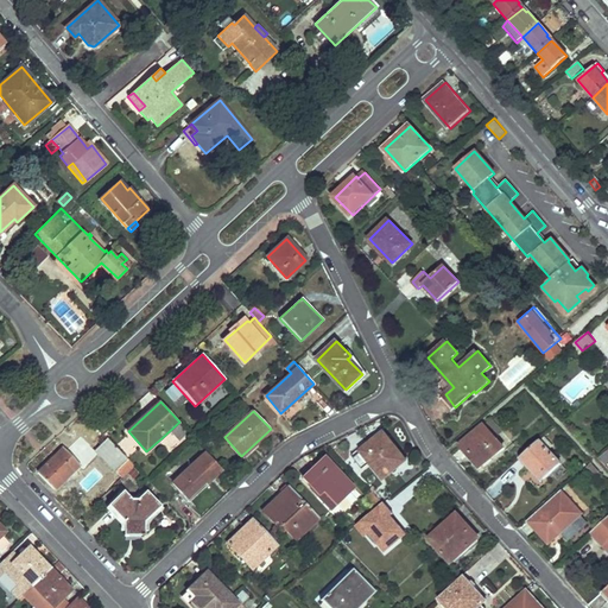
[(492,419),(461,445),(480,467),(504,447),(496,438),(502,432),(492,419)]
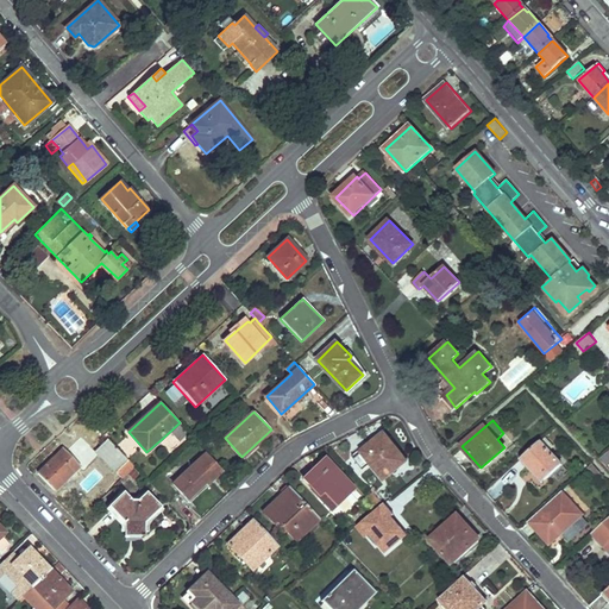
[(187,434),(183,431),(180,426),(173,433),(180,441),(187,434)]
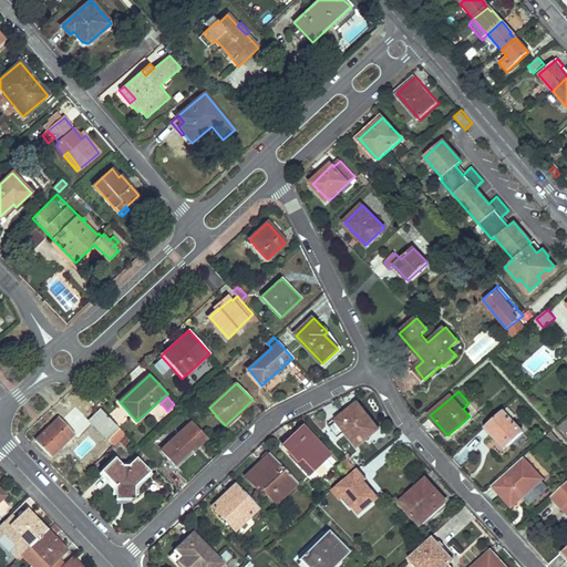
[(379,430),(358,403),(337,420),(357,446),(379,430)]
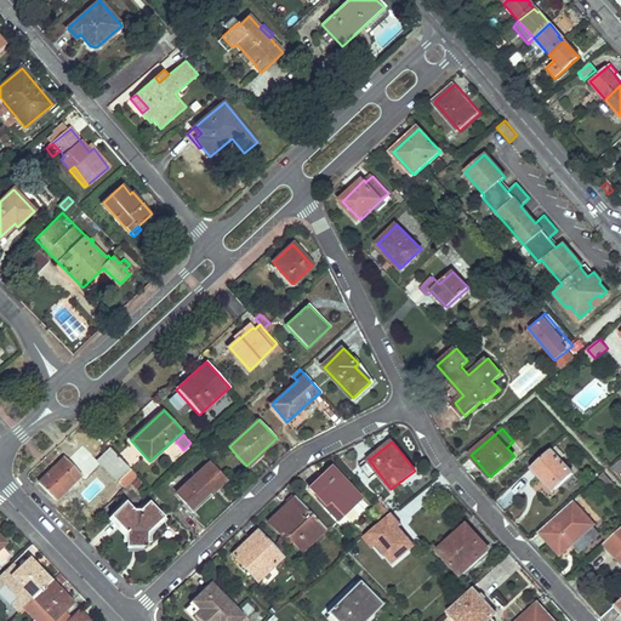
[(564,455),(560,451),(558,448),(553,451),(551,450),(531,467),(553,491),(573,474),(559,459),(564,455)]
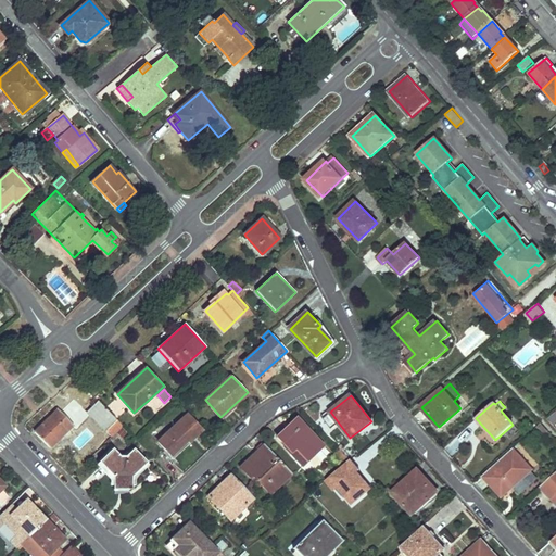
[(111,438),(116,432),(123,426),(99,402),(87,414),(111,438)]
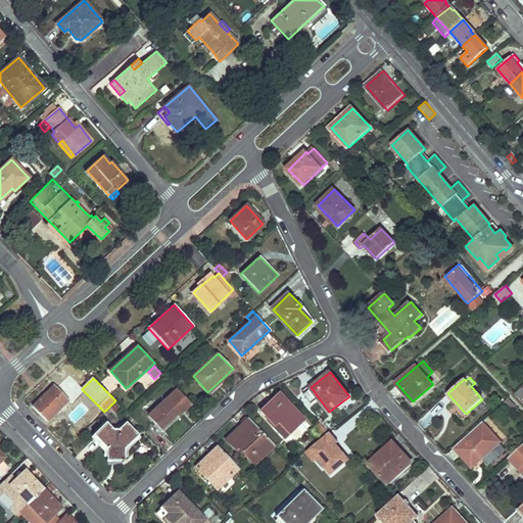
[(74,400),(72,398),(68,395),(66,397),(54,385),(32,407),(46,421),(59,409),(61,412),(74,400)]
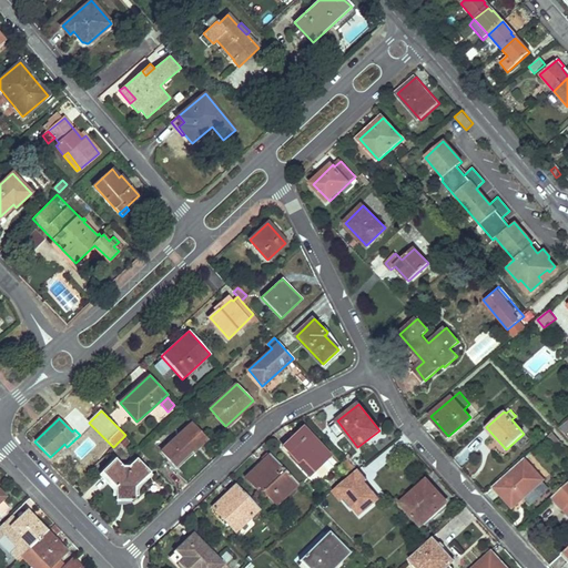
[(192,450),(193,452),(208,437),(193,422),(161,450),(175,466),(192,450)]
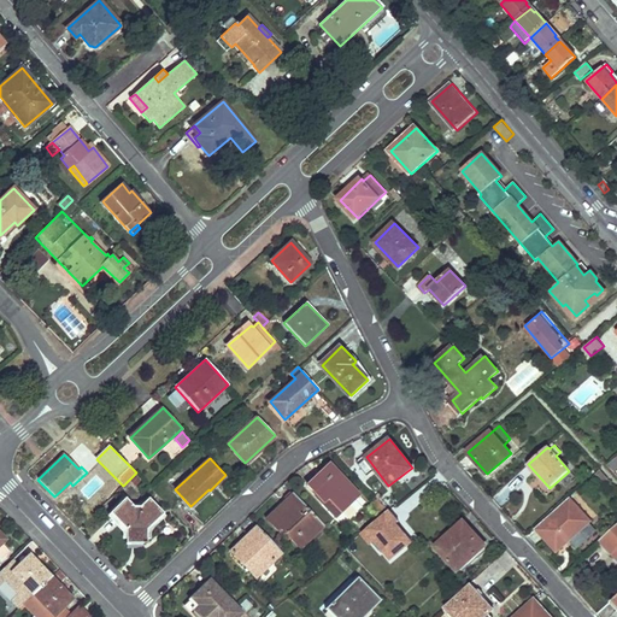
[(341,511),(359,495),(330,464),(309,483),(325,501),(329,498),(341,511)]
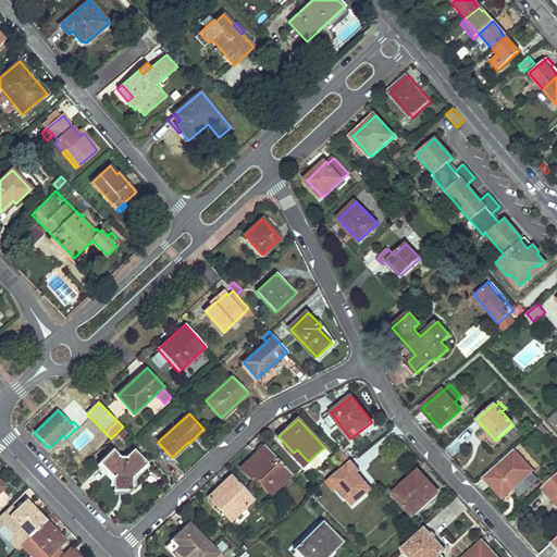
[(270,494),(292,473),(265,445),(244,466),(270,494)]
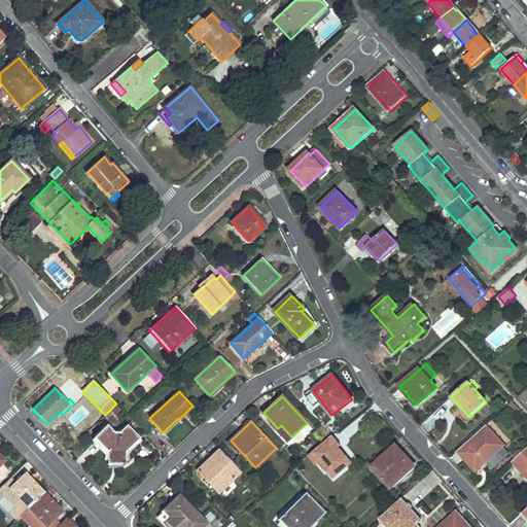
[(139,438),(133,431),(127,425),(119,432),(113,432),(106,426),(94,437),(107,452),(107,463),(125,464),(125,451),(139,438)]
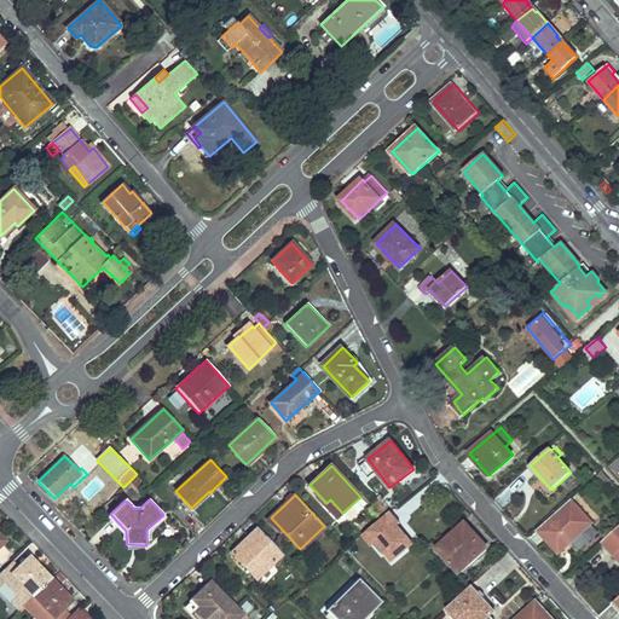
[(591,522),(571,499),(538,530),(559,553),(591,522)]
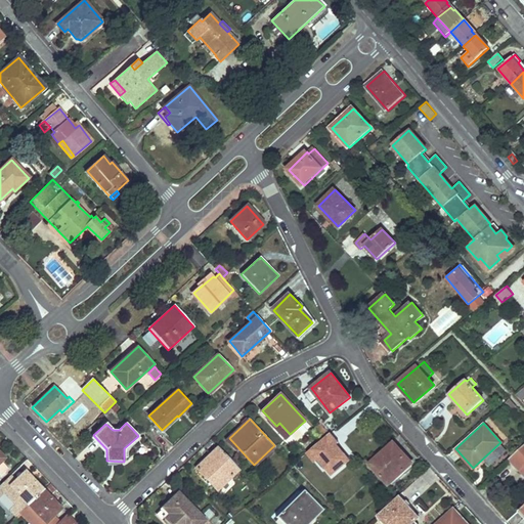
[(332,474),(348,460),(329,435),(307,452),(314,462),(318,459),(332,474)]
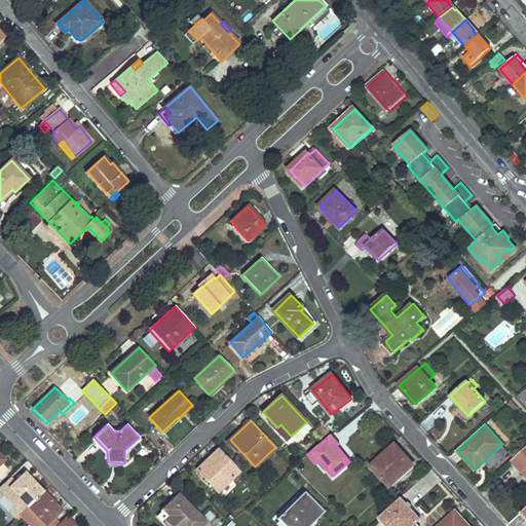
[(395,445),(371,466),(389,487),(413,465),(395,445)]
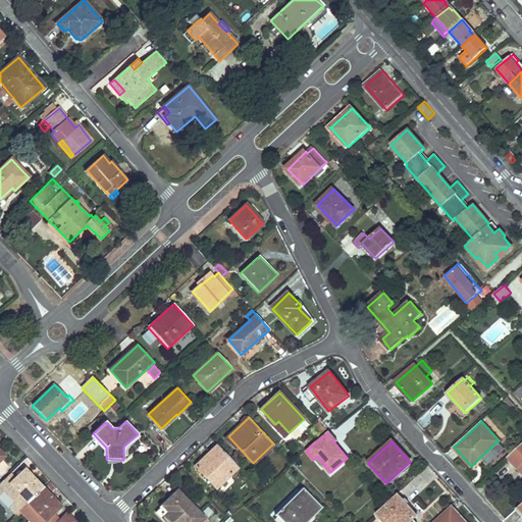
[(521,444),(508,458),(521,473),(521,444)]
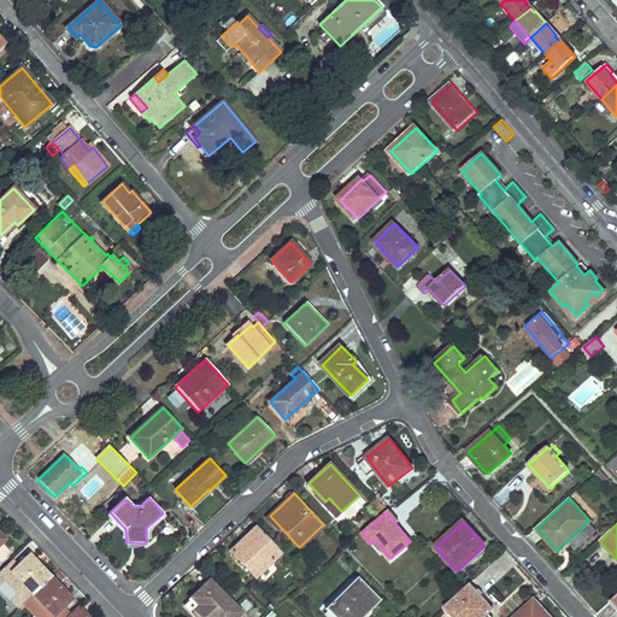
[(257,577),(282,552),(258,527),(231,552),(257,577)]
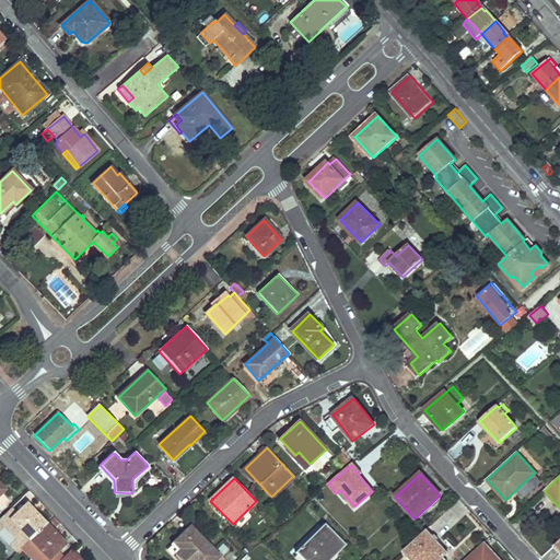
[(30,539),(46,524),(27,504),(11,520),(30,539)]
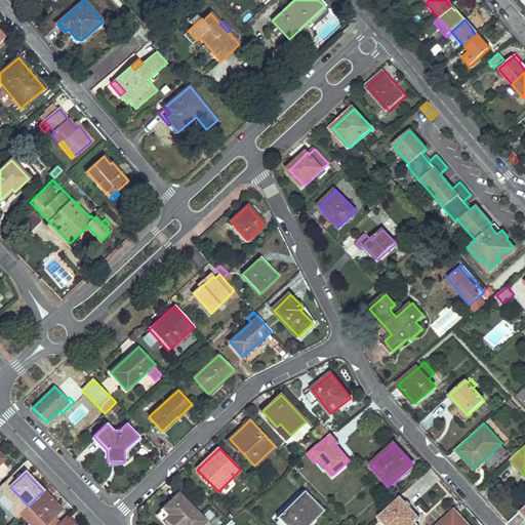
[(268,480),(263,484),(267,489),(272,484),(268,480)]
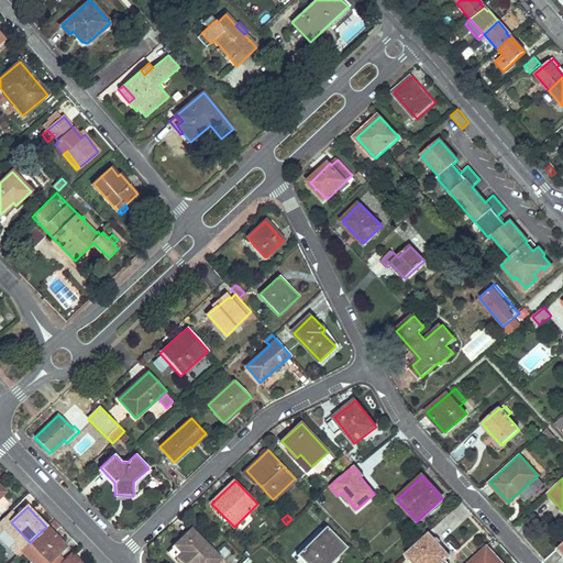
[(327,526),(297,555),(305,562),(331,562),(348,547),(327,526)]
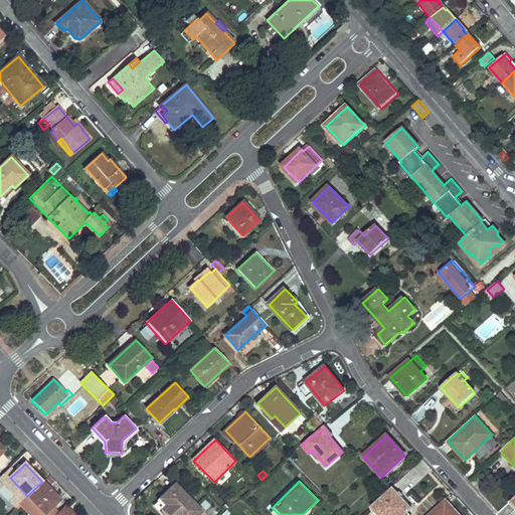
[(42,482),(27,496),(44,513),(59,499),(42,482)]
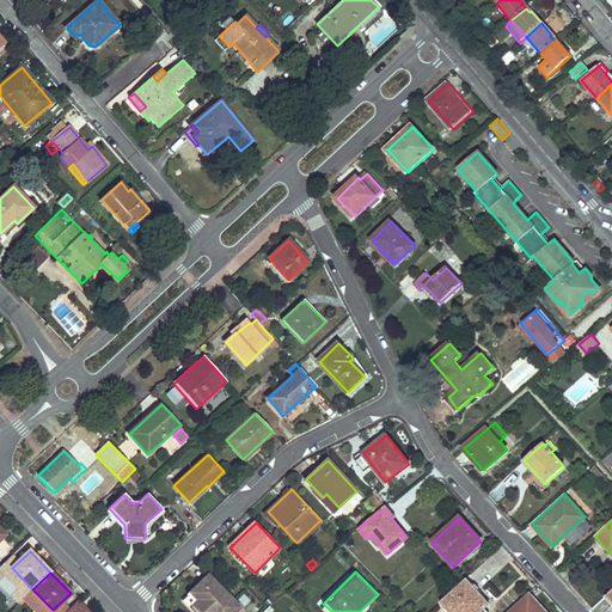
[(233,611),(238,609),(206,576),(188,593),(196,601),(191,606),(196,611),(233,611)]
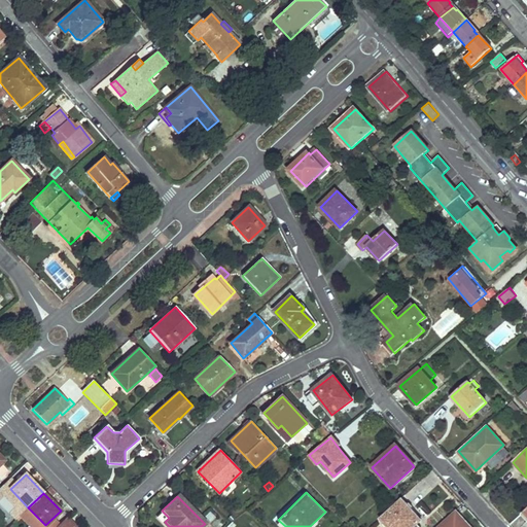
[(419,526),(417,524),(421,521),(400,499),(380,519),(387,526),(419,526)]
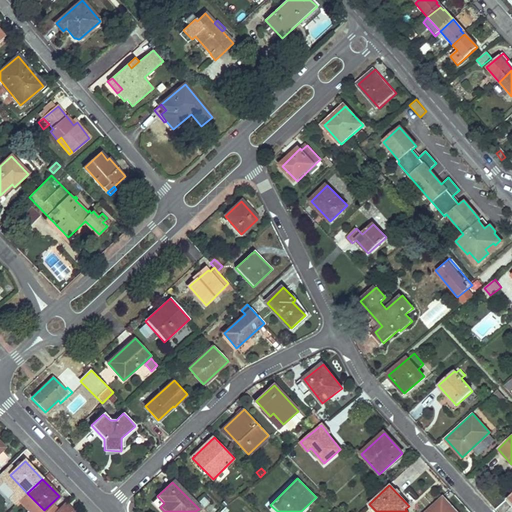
[(424,511),(457,511),(443,496),(424,511)]
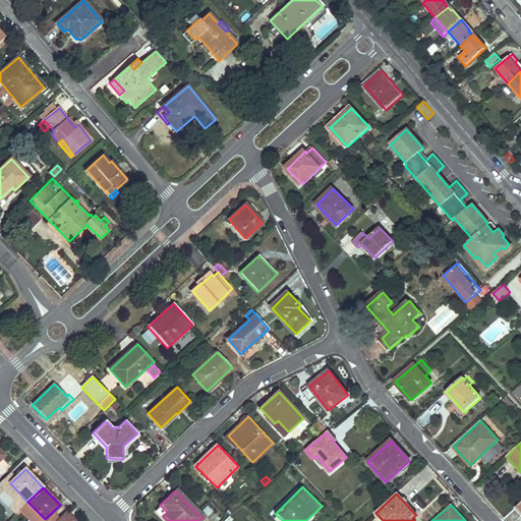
[(74,520),(66,511),(55,520),(74,520)]
